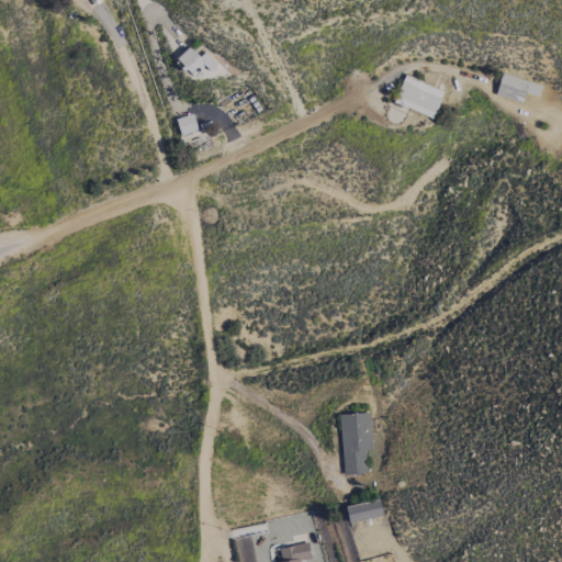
[(210,71),(217,65),(204,52),(199,57),(189,46),(176,59),(186,70),(198,58),(210,71)]
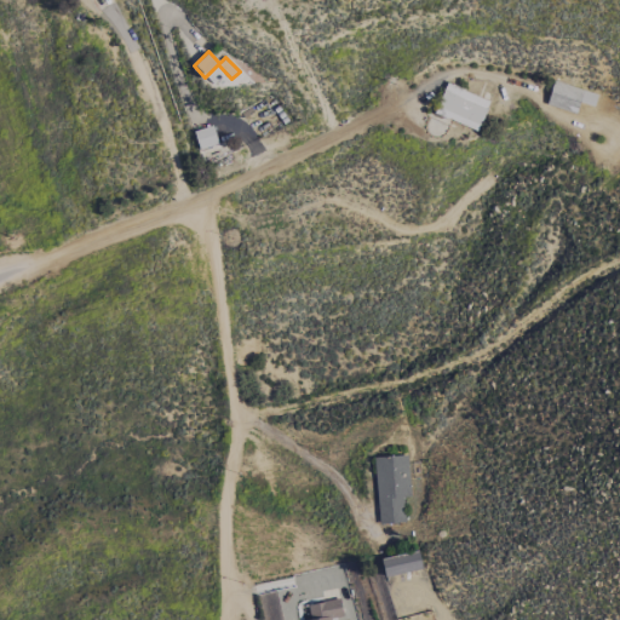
[(593,107),(597,95),(554,80),(546,104),(575,114),(579,103),(593,107)]
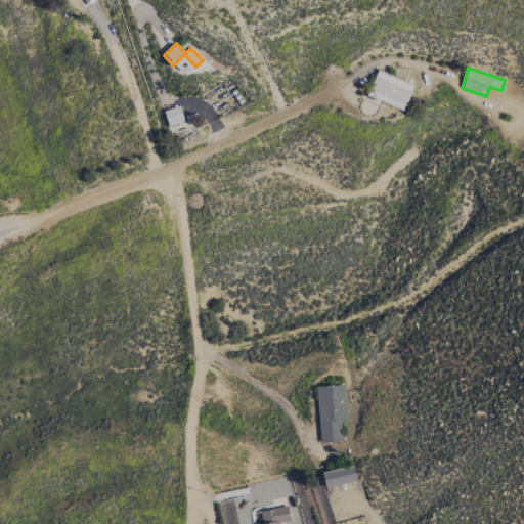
[(413,85),(378,70),(366,95),(403,111),(413,85)]
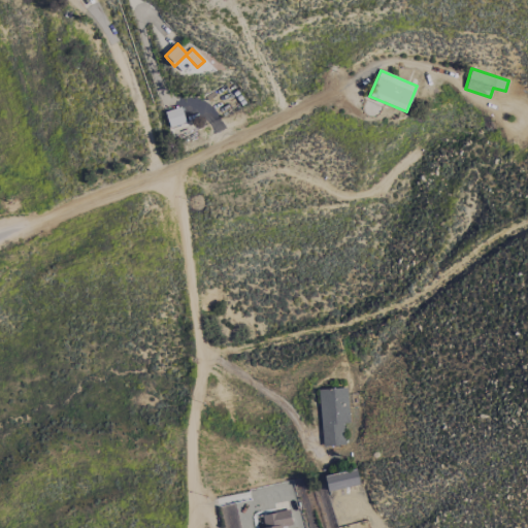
[(169,127),(186,123),(180,107),(165,112),(169,127)]
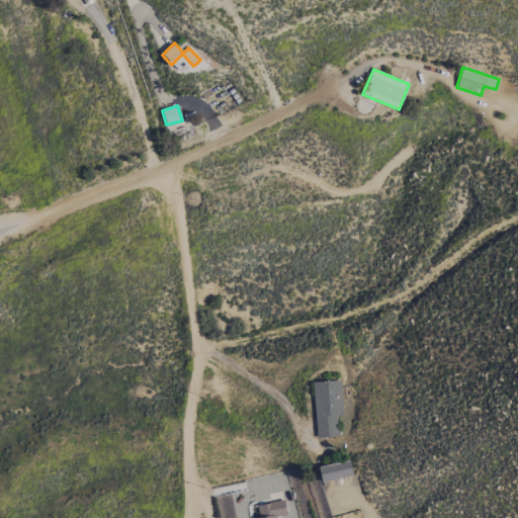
[(316,438),(338,437),(337,415),(342,415),(341,380),(313,382),(316,438)]
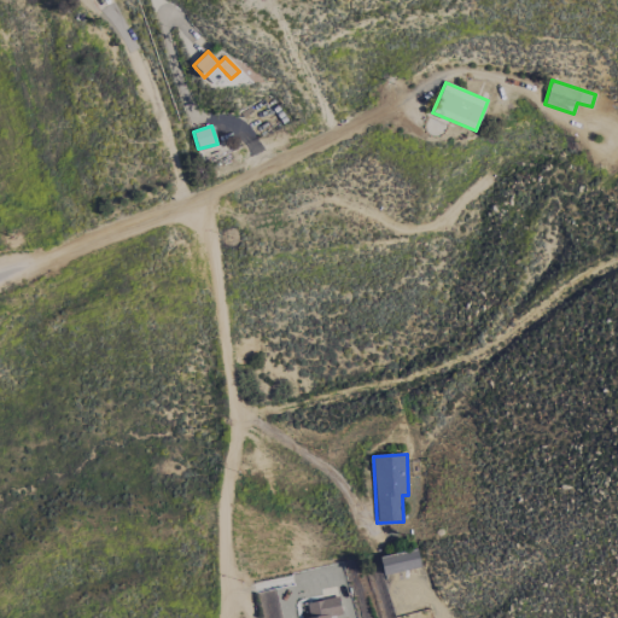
[(379,559),(384,576),(421,566),(417,549),(379,559)]
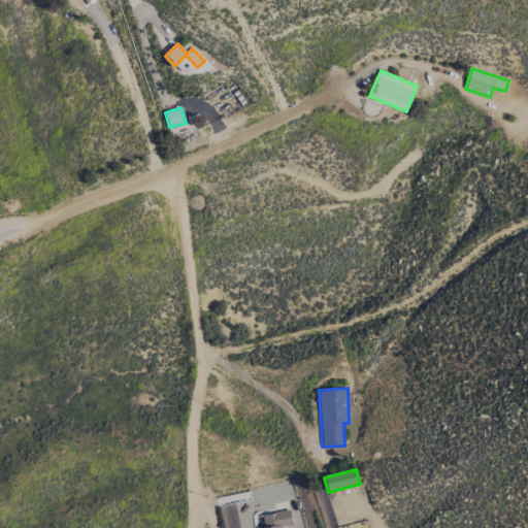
[(255,517),(257,527),(281,527),(282,527),(293,525),(289,509),(255,517)]
